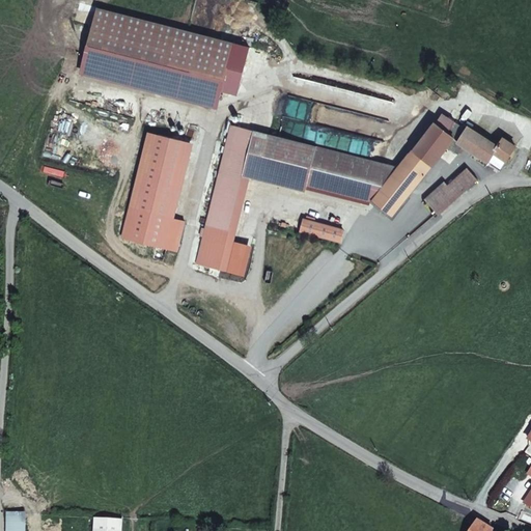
[(192,89),(206,34),(102,6),(87,61),(192,89)]
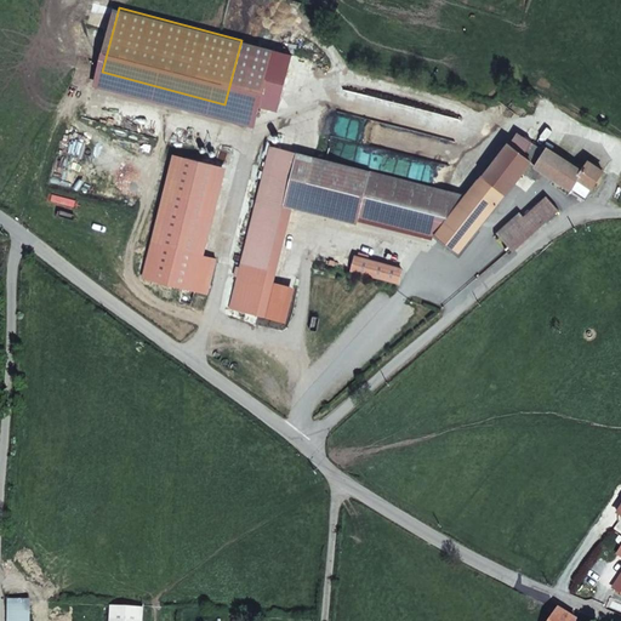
[(260,114),(278,50),(241,40),(224,104),(260,114)]
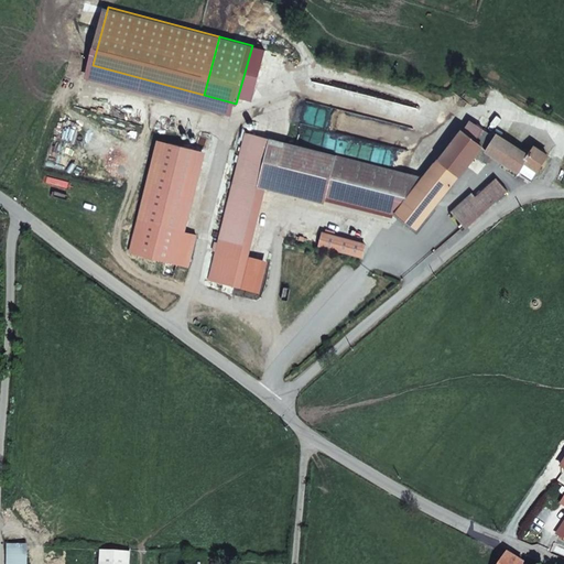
[(464,132),(440,162),(461,177),(476,158),(487,165),(494,156),(532,182),(540,173),(539,171),(549,158),(535,148),(530,156),(499,137),(497,139),(484,130),(477,142),(464,132)]
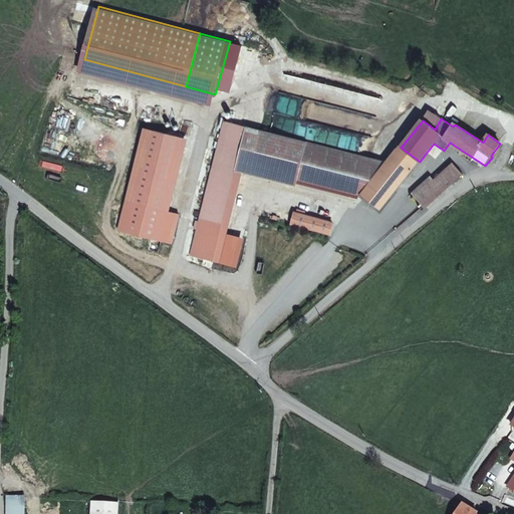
[(420,162),(401,148),(386,165),(383,165),(365,157),(353,154),(227,119),(200,217),(222,223),(235,175),(241,176),(244,165),(355,195),(359,194),(378,210),(420,162)]
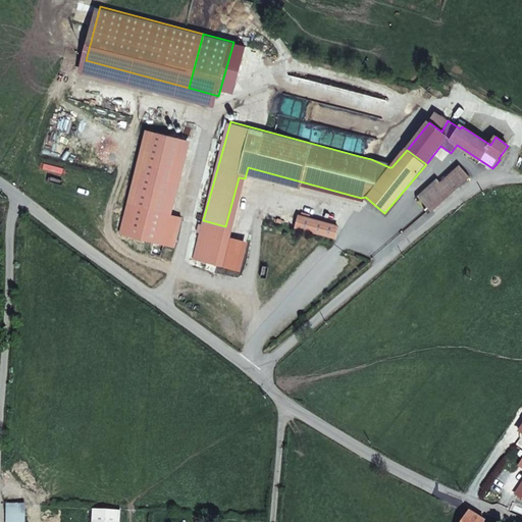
[(431,212),(470,177),(460,165),(440,183),(437,178),(417,197),(431,212)]
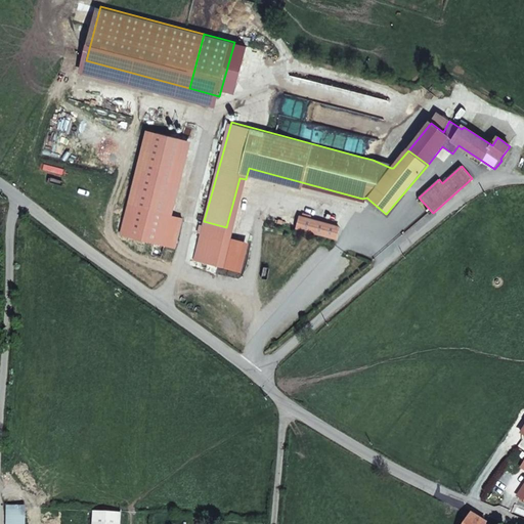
[(26,523),(27,507),(8,507),(7,523),(26,523)]
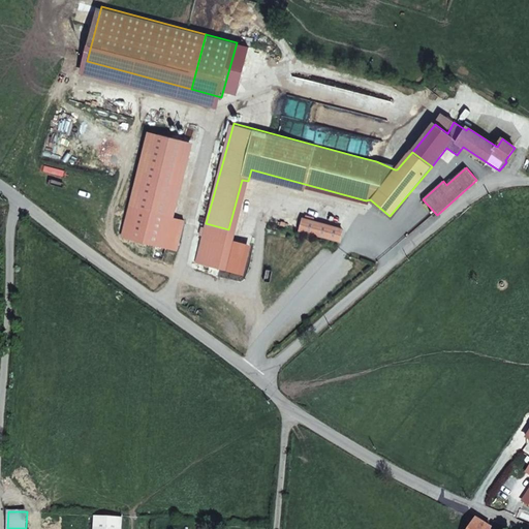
[(121,528),(122,519),(95,517),(94,528),(121,528)]
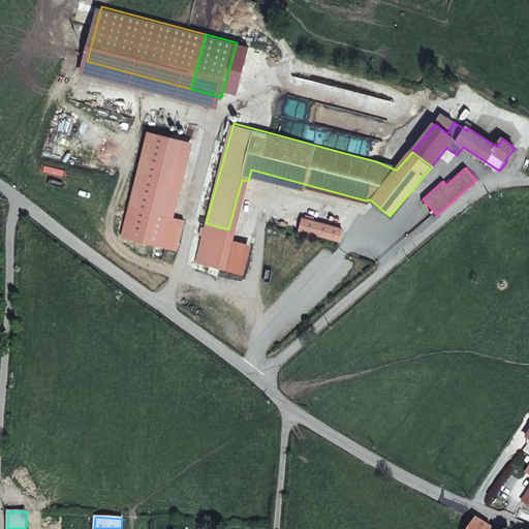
[(492,528),(476,519),(475,521),(469,528),(492,528)]
